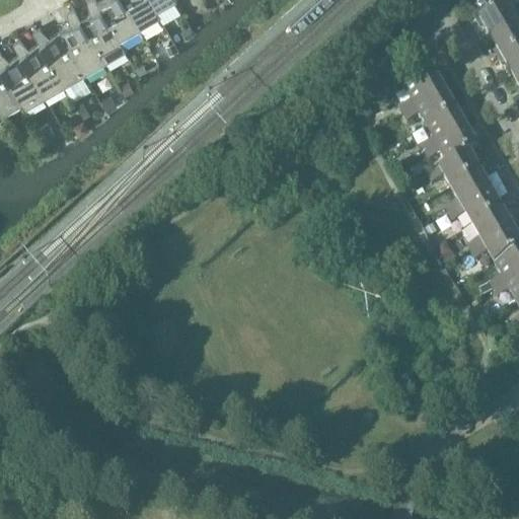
[(120,43),(97,3),(95,0),(89,0),(88,1),(94,12),(81,20),(80,20),(105,64),(127,53),(121,42),(120,43)]
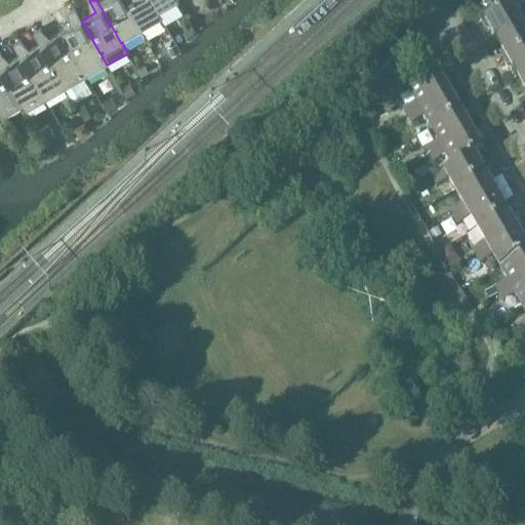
[(104,0),(98,3),(121,43),(122,42),(140,31),(144,37),(145,36),(142,31),(123,0),(104,0)]
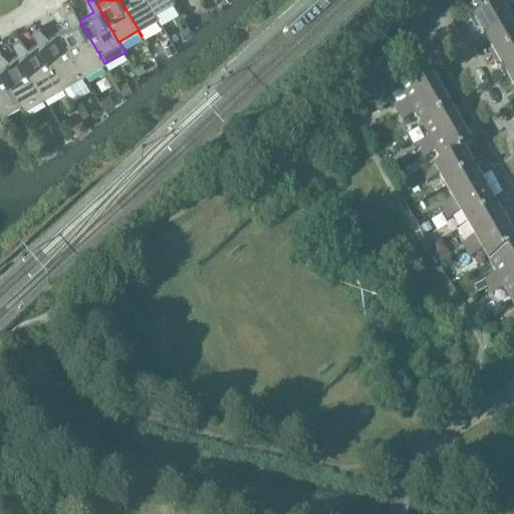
[(155,14),(147,0),(120,0),(139,30),(159,18),(156,13),(155,14)]
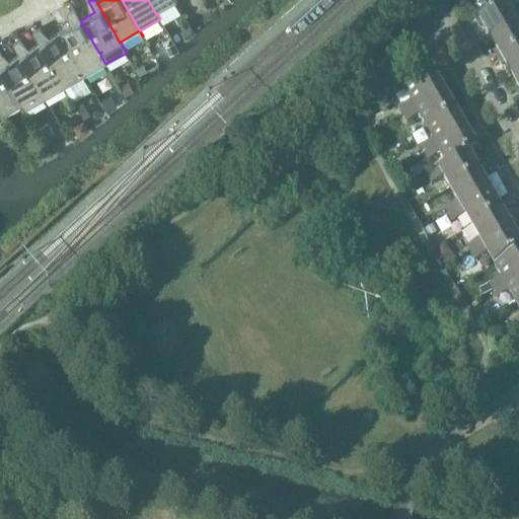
[(148,0),(156,14),(157,13),(177,2),(175,0),(148,0)]
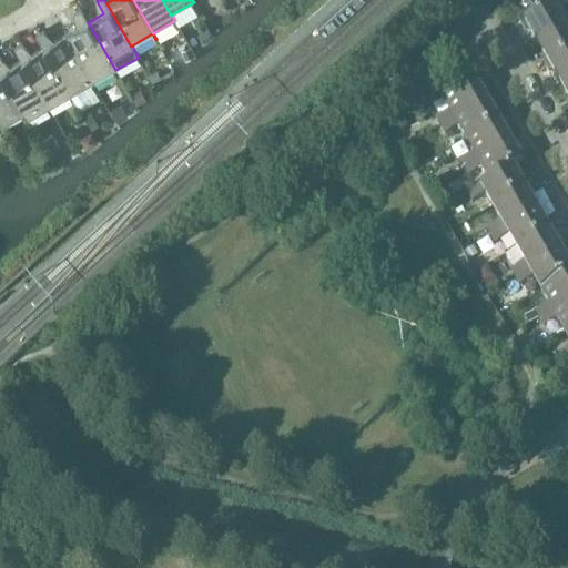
[(538,44),(567,27),(567,0),(539,0),(531,8),(537,17),(521,26),(527,34),(531,32),(538,44)]
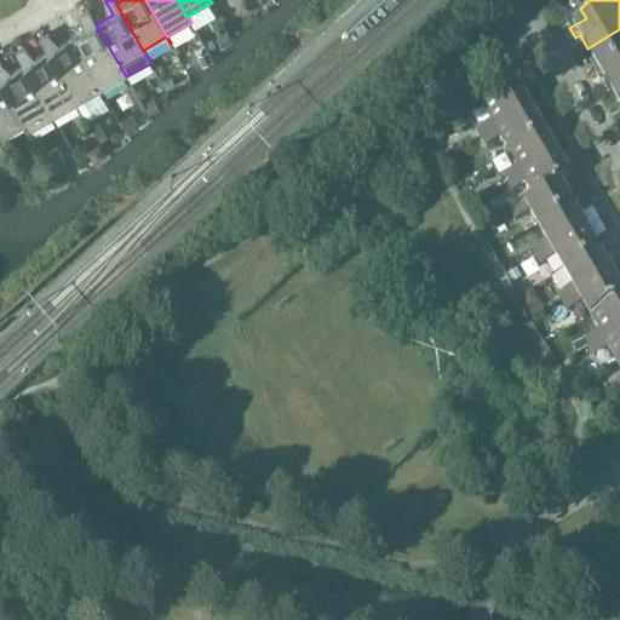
[(89,29),(73,39),(103,91),(126,76),(96,24),(97,24),(89,11),(81,16),(89,29)]
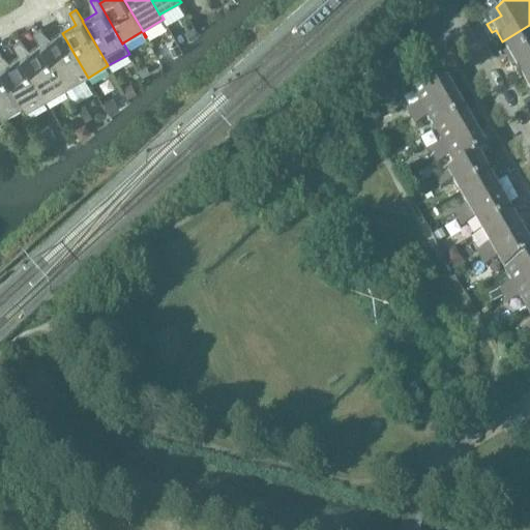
[(504,55),(509,63),(529,51),(529,25),(502,41),(508,53),(504,55)]
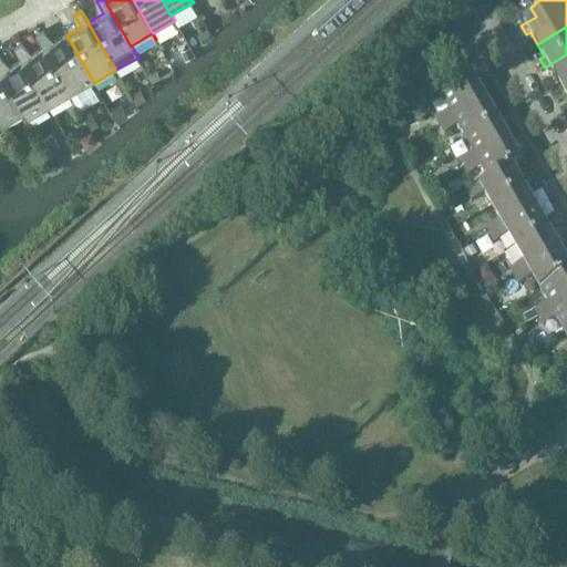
[(208,29),(198,34),(204,43),(214,38),(208,29)]
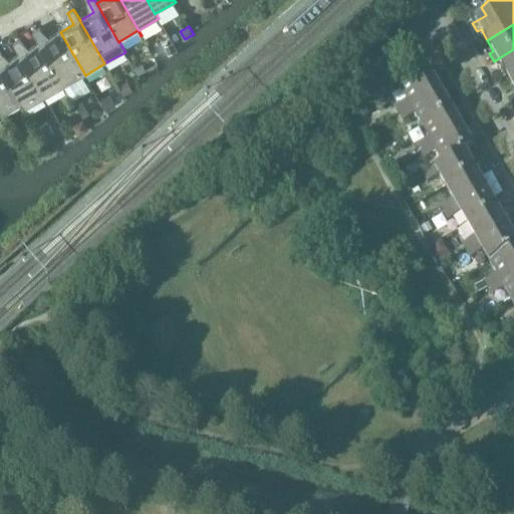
[(40,43),(65,86),(85,75),(60,32),(46,40),(40,28),(33,32),(40,43)]
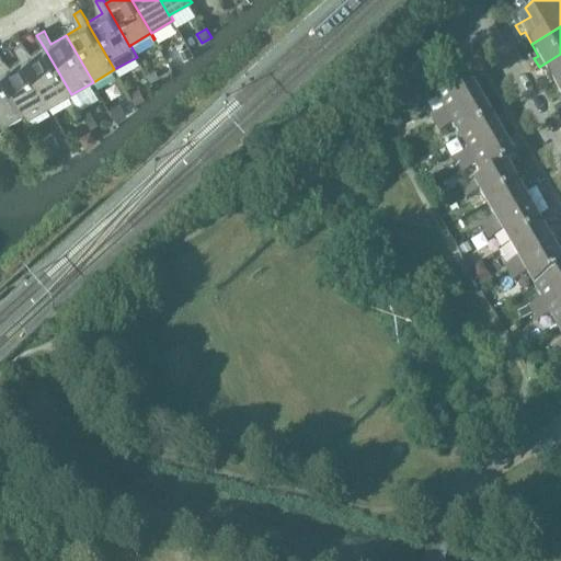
[(15,48),(22,60),(49,107),(71,94),(44,47),(29,56),(22,44),(15,48)]
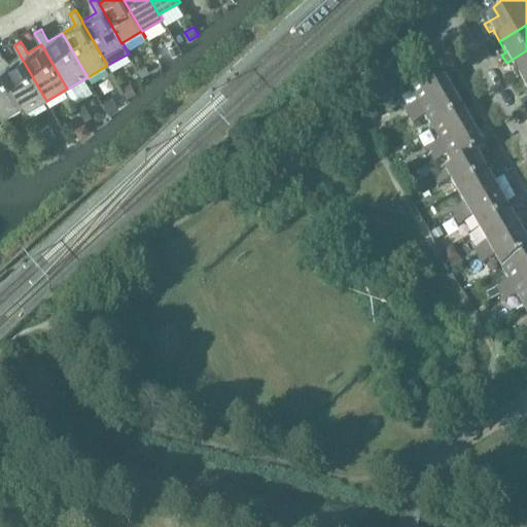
[(177,44),(170,47),(174,56),(181,51),(177,44)]
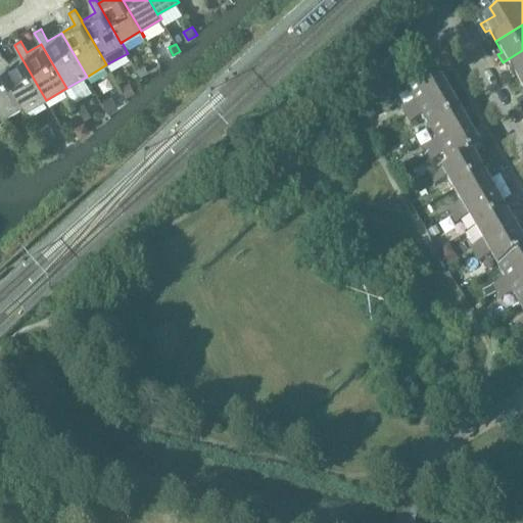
[(511,68),(518,79),(522,76),(522,50),(503,62),(508,70),(511,68)]
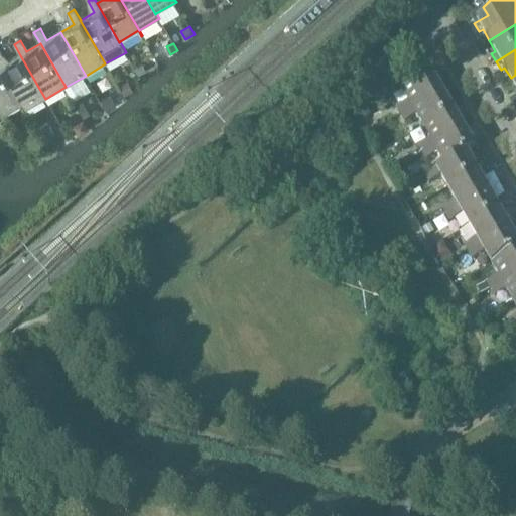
[(0,66),(22,105),(25,110),(45,99),(20,55),(7,62),(0,51),(0,66)]
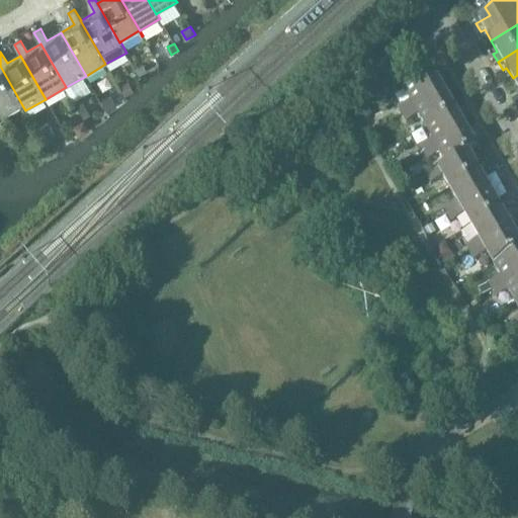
[(144,64),(137,68),(140,75),(147,71),(144,64)]
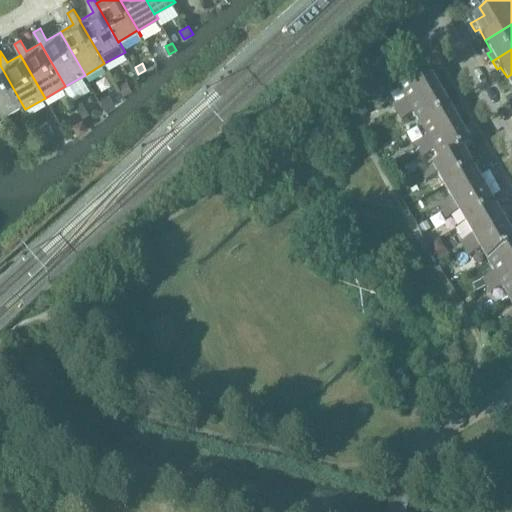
[(0,112),(2,116),(22,104),(0,65),(0,112)]
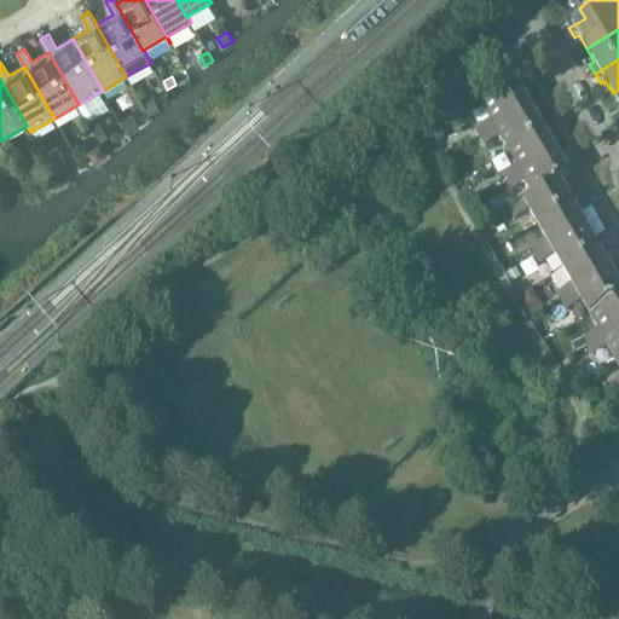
[(476,131),(481,139),(532,110),(524,97),(528,94),(522,85),(482,108),(492,122),(476,131)]
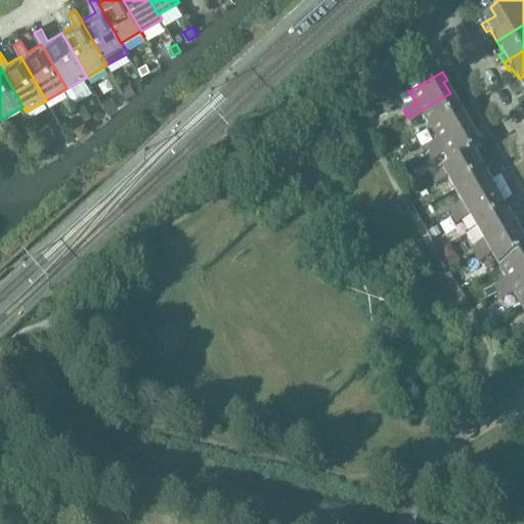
[(130,83),(121,88),(127,97),(135,92),(130,83)]
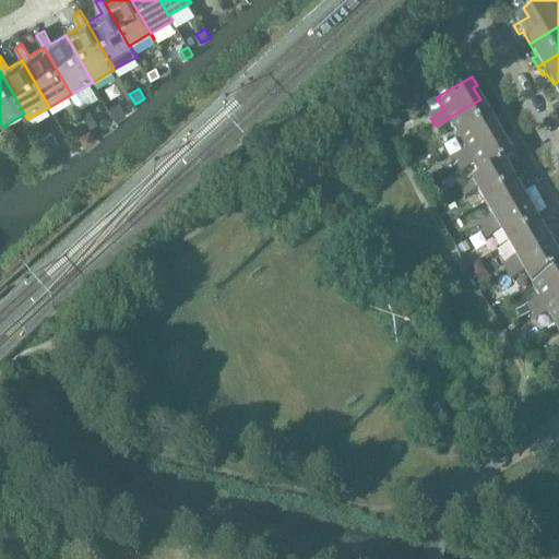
[(452,126),(460,139),(496,118),(491,109),(487,111),(480,99),(435,126),(439,133),(452,126)]
